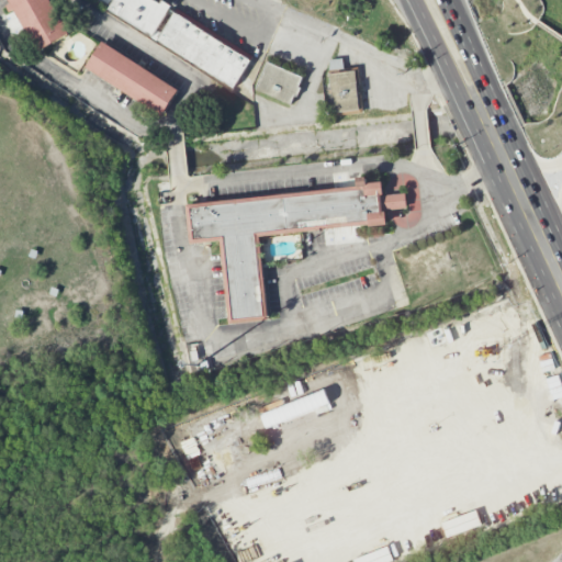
[(8,0),(35,53),(69,35),(51,0),(8,0)]
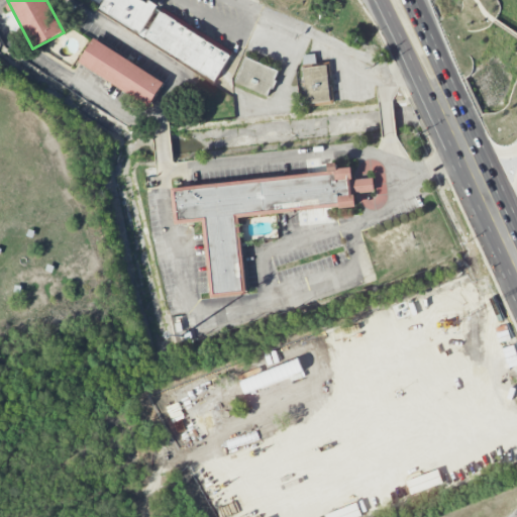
[(158,5),(149,0),(104,0),(99,9),(139,34),(158,5)]
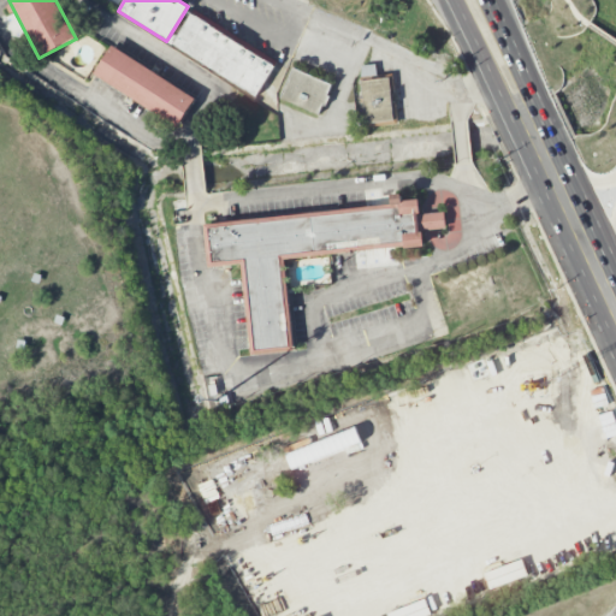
[(193,10),(171,46),(258,96),(279,60),(193,10)]
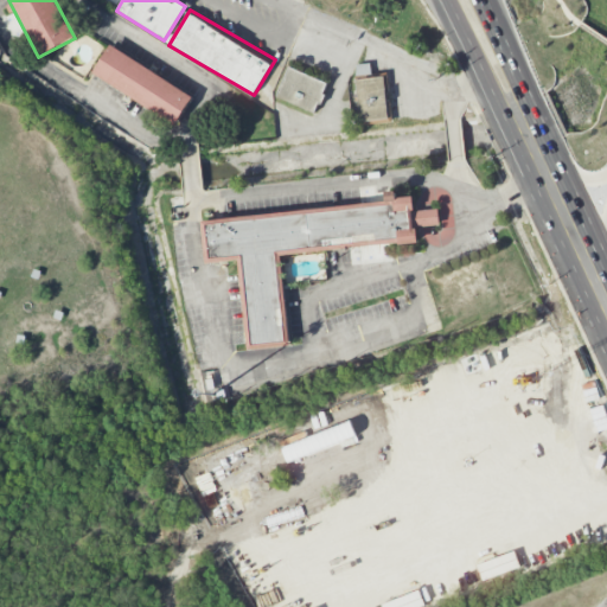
[(91,75),(176,126),(195,95),(109,44),(91,75)]
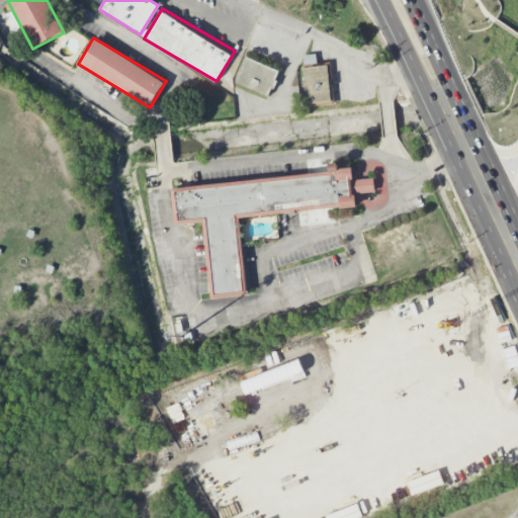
[(307,105),(332,104),(330,64),(317,64),(316,54),(304,55),(307,105)]
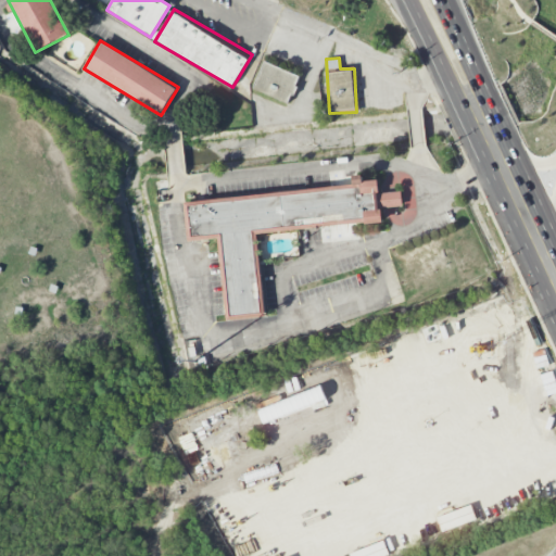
[(291,103),(301,75),(263,61),(252,90),(291,103)]
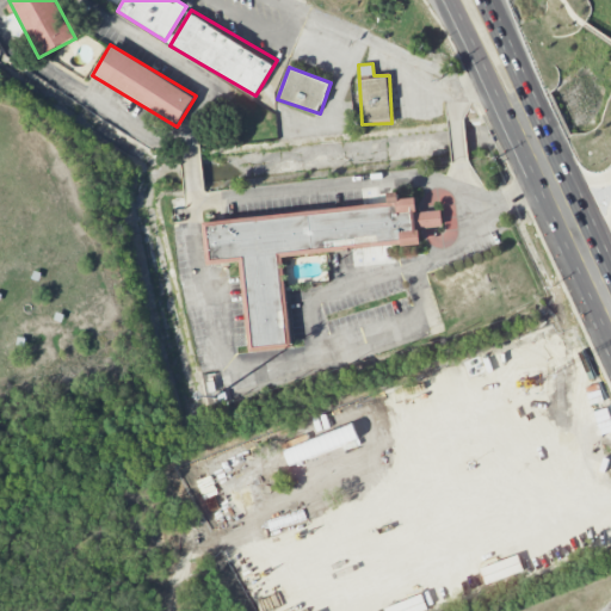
[(241,259),(252,350),(289,345),(281,255),(417,240),(412,199),(205,223),(208,263),(241,259)]
